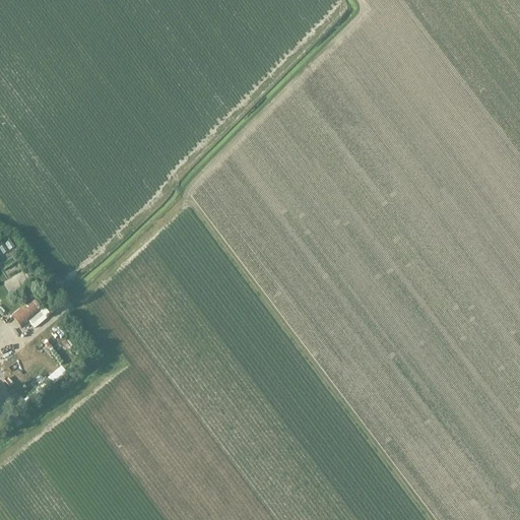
[(48,306),(31,320),(38,327),(54,312),(48,306)]
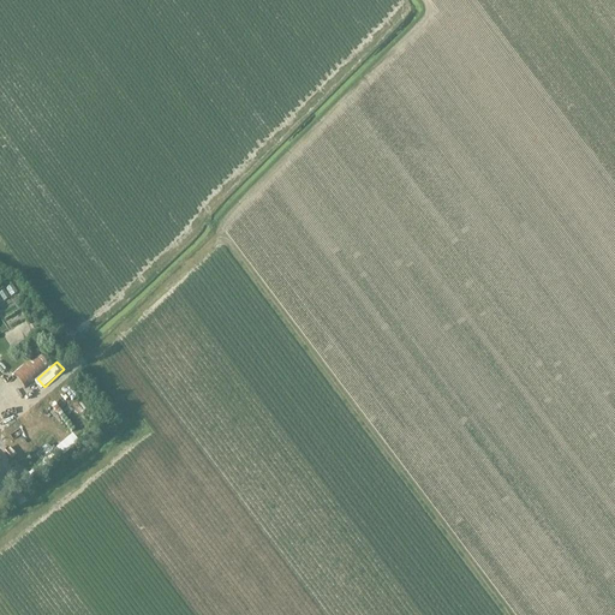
[(58,390),(76,416),(88,408),(70,382),(58,390)]
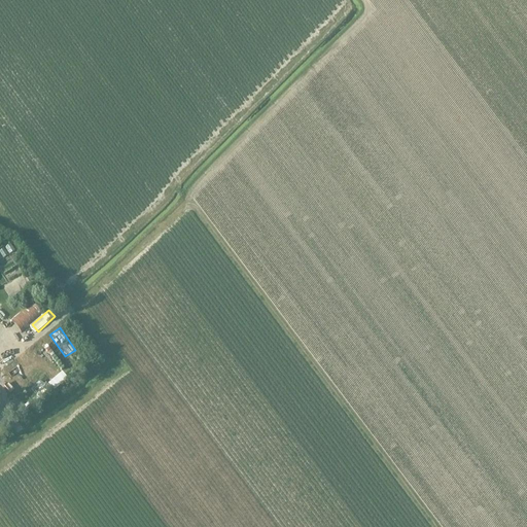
[(46,355),(50,351),(43,344),(39,348),(46,355)]
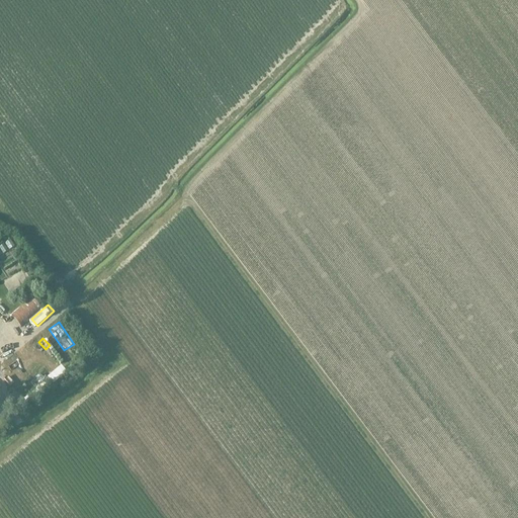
[(72,360),(81,353),(75,344),(65,352),(72,360)]
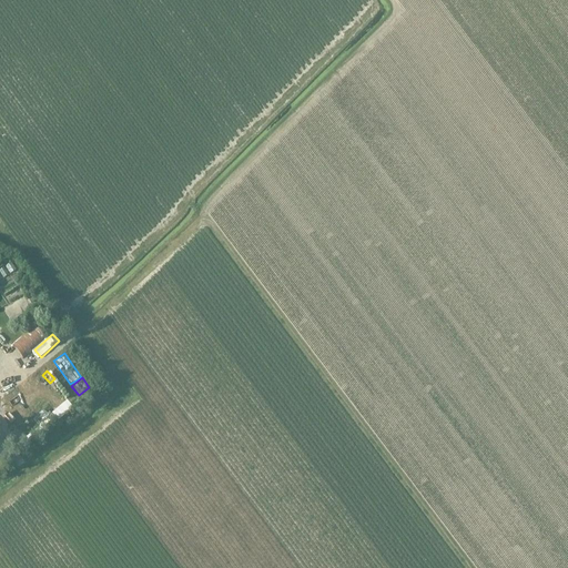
[(41,423),(47,428),(59,416),(53,411),(41,423)]
